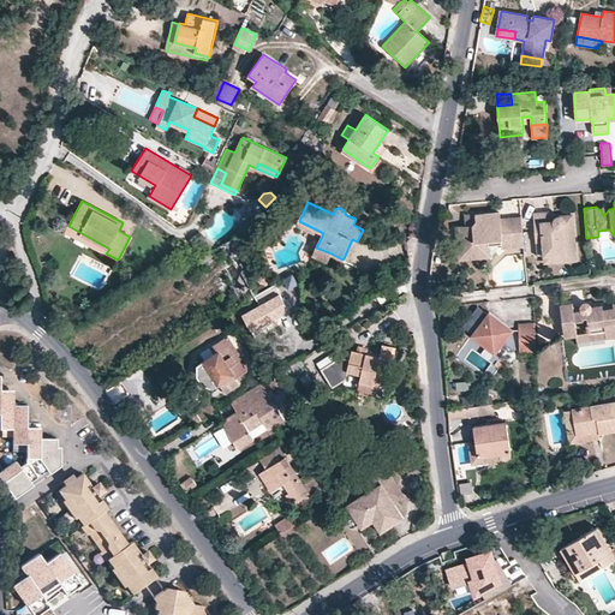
[(501,230),(500,219),(500,213),(476,214),(476,220),(471,226),(466,227),(458,227),(459,243),(472,255),(479,246),(483,248),(490,239),(501,239),(502,248),(509,248),(507,228),(501,230)]
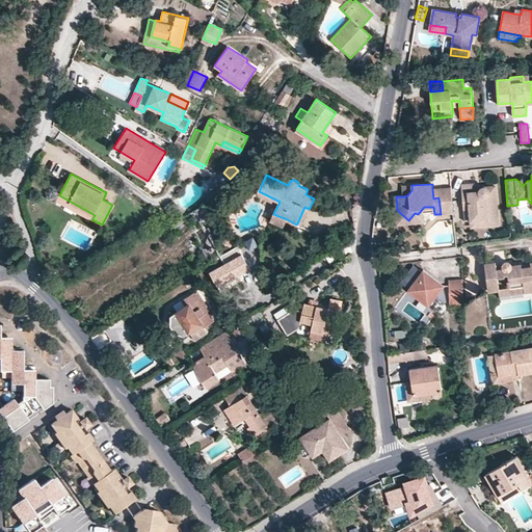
[(499,224),(496,186),(483,187),(480,189),(479,191),(475,191),(475,188),(475,184),(461,185),(464,221),(471,220),(487,219),(488,225),(499,224)]
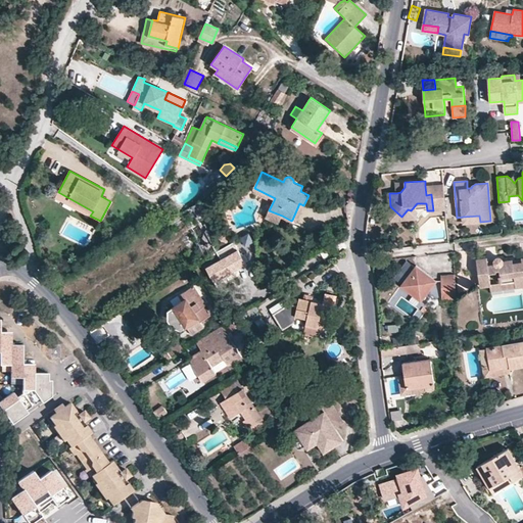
[(405,187),(405,182),(395,183),(396,193),(400,192),(405,187)]
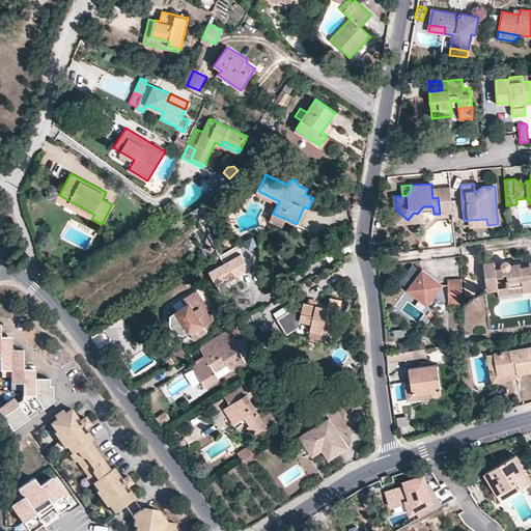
[(452,213),(450,188),(431,189),(432,198),(438,197),(440,214),(452,213)]
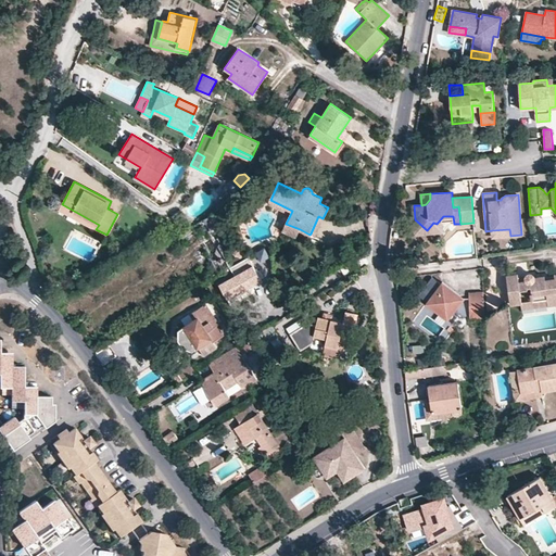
[(292,211),(270,200),(268,204),(290,215),(292,211)]
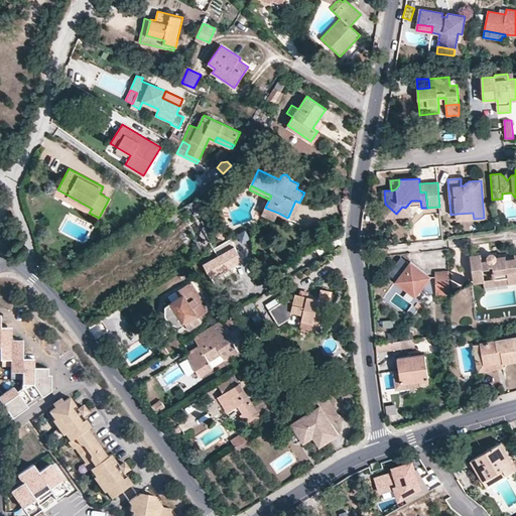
[(92,209),(57,189),(54,195),(89,213),(92,209)]
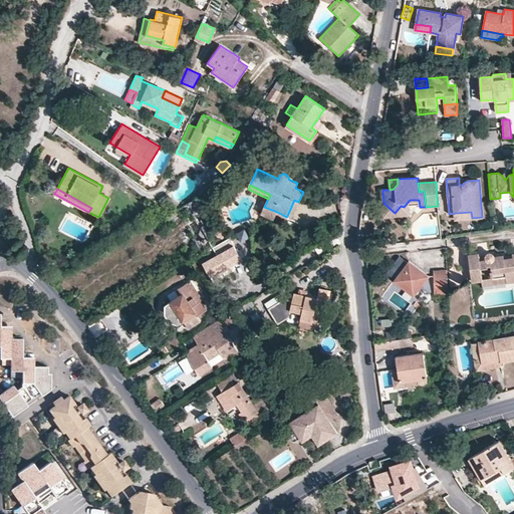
[(291,218),(298,202),(294,200),(287,216),(291,218)]
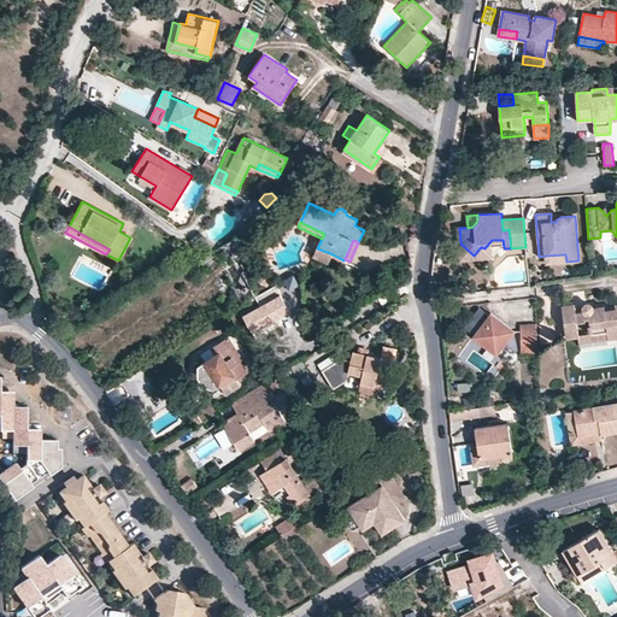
[(493,257),(492,240),(485,248),(481,247),(474,256),(460,244),(462,260),(493,257)]
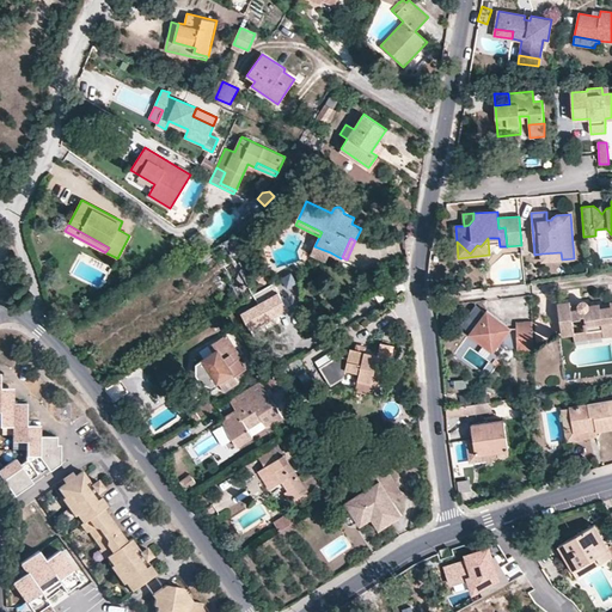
[(330,252),(314,246),(311,254),(326,261),(330,252)]
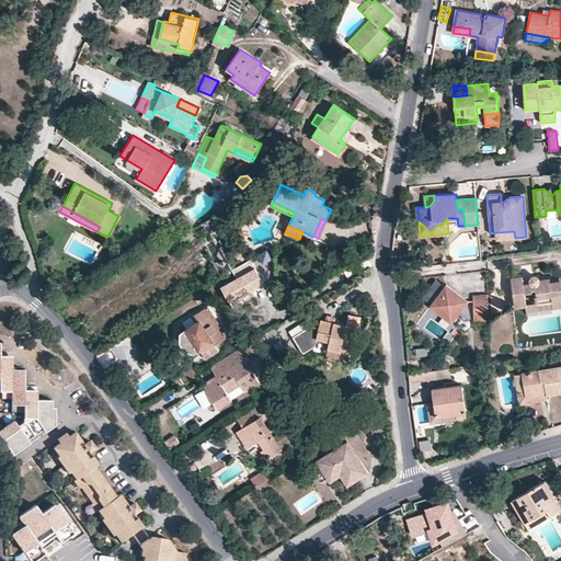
[(258,253),(260,262),(275,256),(273,249),(258,253)]
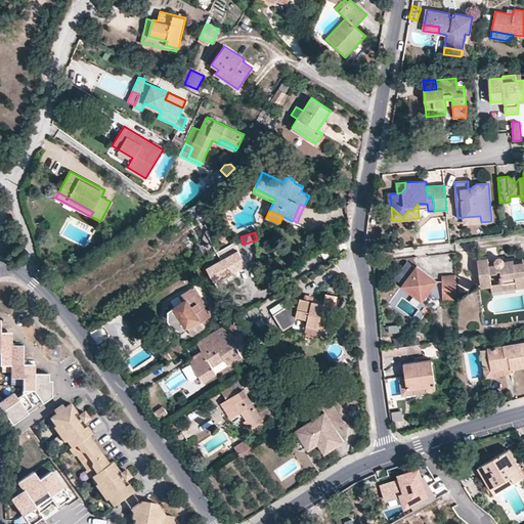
[(238,252),(233,243),(217,252),(222,261),(238,252)]
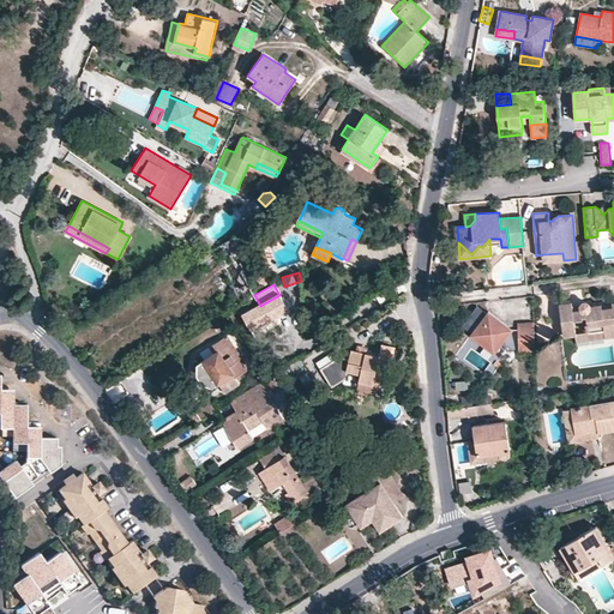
[(280,295),(260,306),(241,317),(251,332),(289,312),(280,295)]
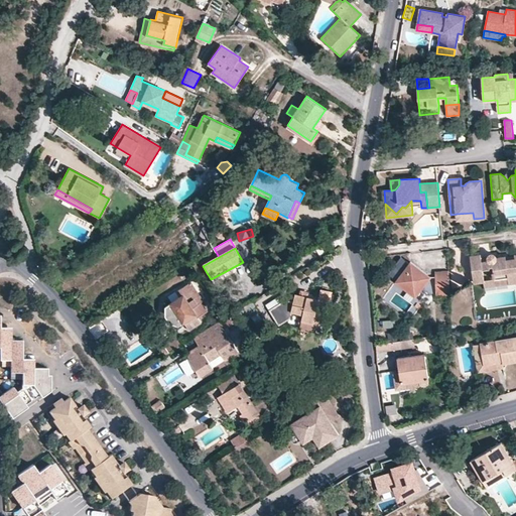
[(515,282),(515,254),(514,255),(515,258),(506,259),(506,256),(496,257),(495,255),(494,254),(492,253),(489,254),(488,256),(488,257),(488,259),(488,260),(482,261),(481,254),(470,255),(474,282),(484,281),(485,281),(483,269),(490,268),(489,266),(492,266),(494,272),(492,272),(493,278),(494,277),(494,279),(508,277),(509,283),(515,282)]
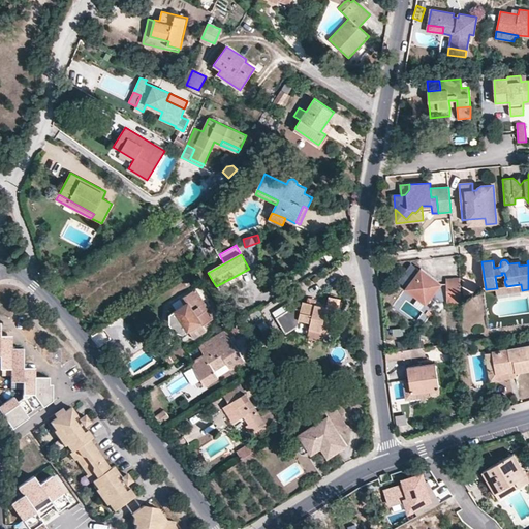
[(438,288),(437,280),(421,268),(419,270),(411,263),(398,280),(406,287),(410,283),(411,293),(426,305),(438,288)]
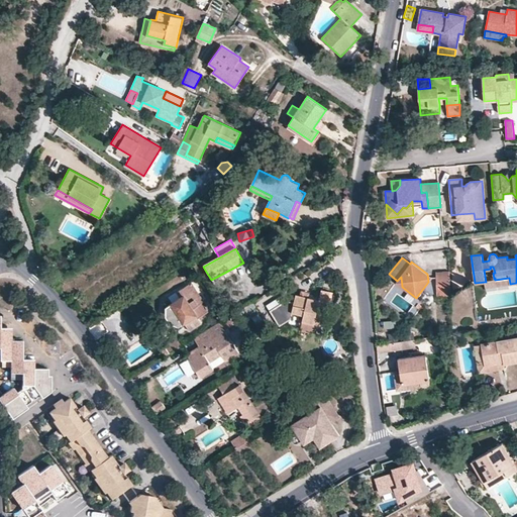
[(450,288),(449,271),(436,272),(436,289),(450,288)]
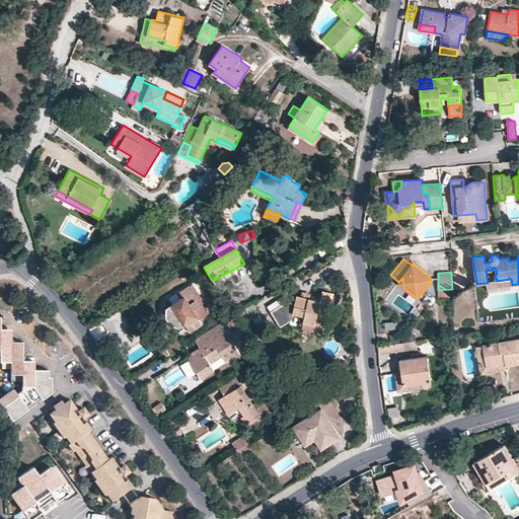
[(512,285),(511,279),(497,281),(488,283),(487,283),(487,289),(512,285)]
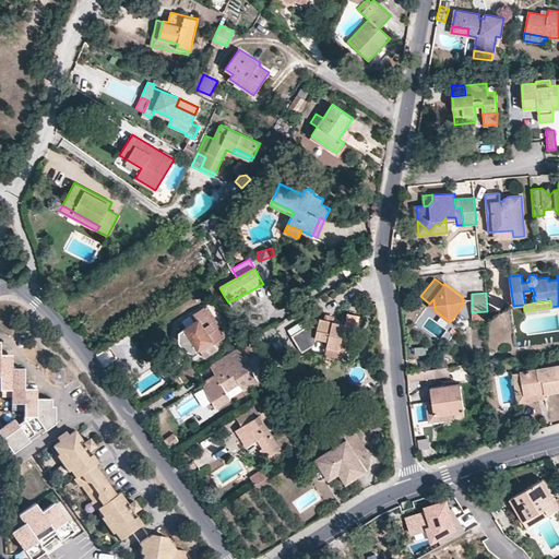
[(221,326),(216,320),(214,321),(210,313),(212,312),(207,305),(192,314),(195,321),(180,332),(180,342),(183,348),(193,353),(199,349),(205,358),(218,349),(215,344),(225,337),(218,328),(221,326)]
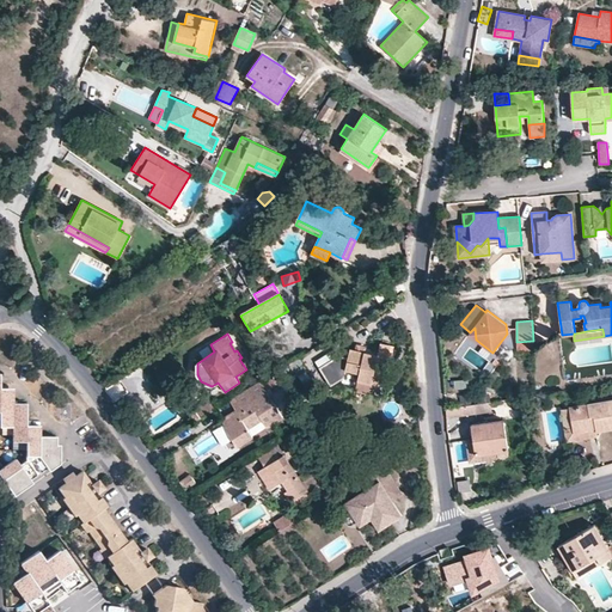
[(533,349),(533,341),(516,342),(518,350),(533,349)]
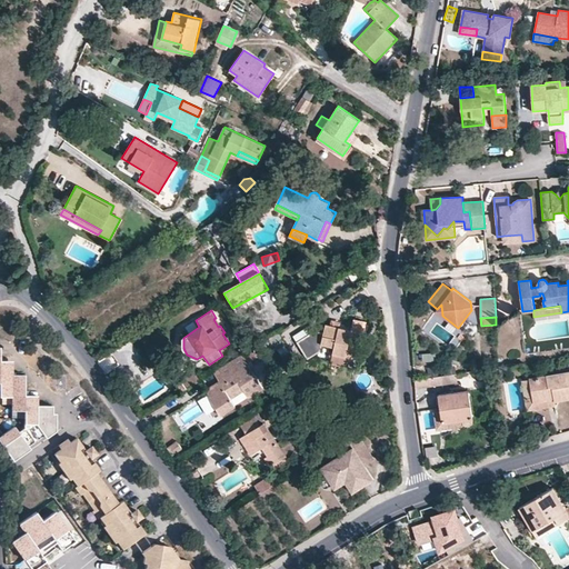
[(357,352),(361,332),(365,333),(367,321),(353,318),(351,330),(339,327),(330,326),(326,325),(323,332),(315,330),(312,332),(308,326),(293,336),(308,359),(321,350),(321,347),(323,343),(335,346),(332,352),(346,356),(348,350),(357,352)]
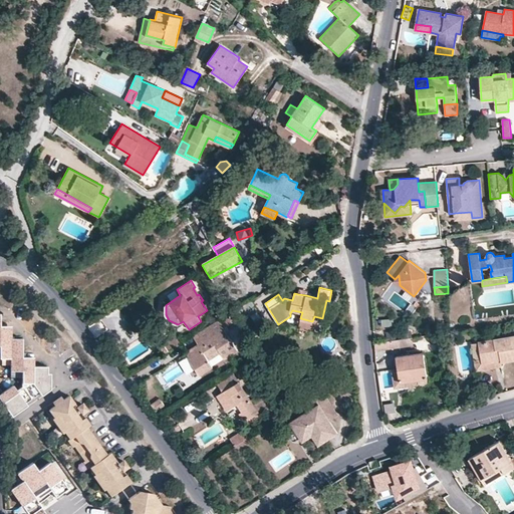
[(258,311),(251,300),(236,309),(243,320),(250,315),(257,311),(258,311)]
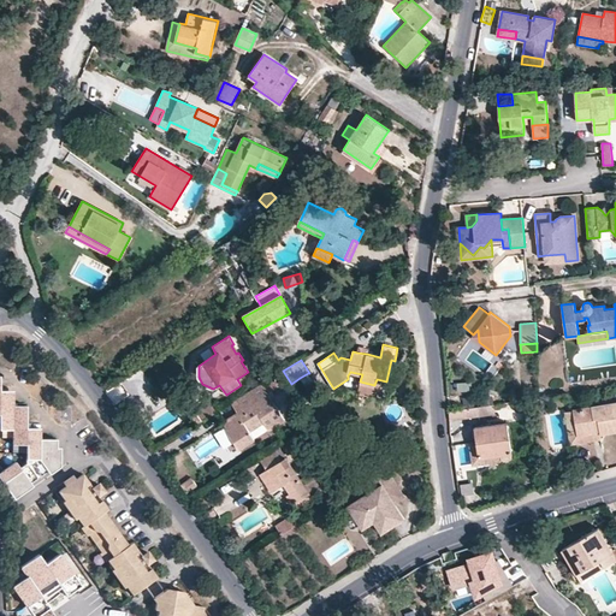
[(285,420),(267,394),(279,386),(273,377),(237,400),(243,409),(237,413),(221,422),(238,450),(255,439),(250,432),(247,426),(260,418),(264,422),(268,431),(285,420)]
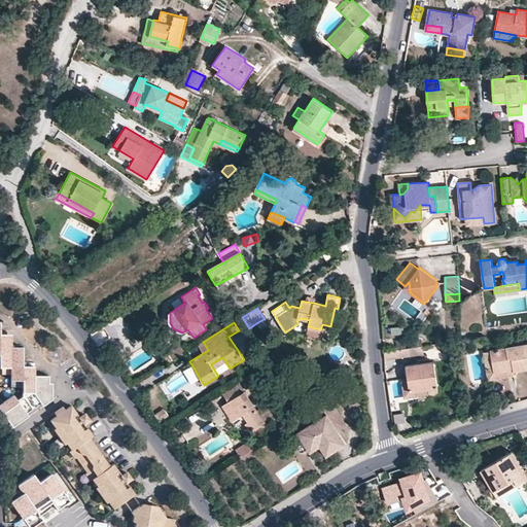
[(391,332),(402,330),(401,323),(390,325),(391,332)]
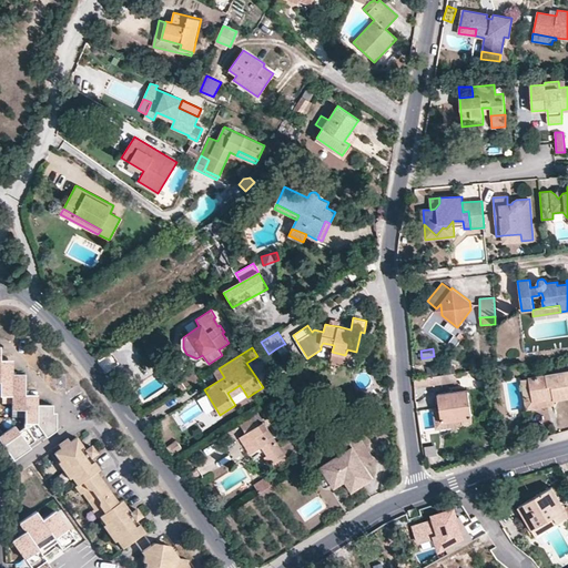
[(353,366),(356,352),(347,350),(345,355),(332,352),(331,361),(353,366)]
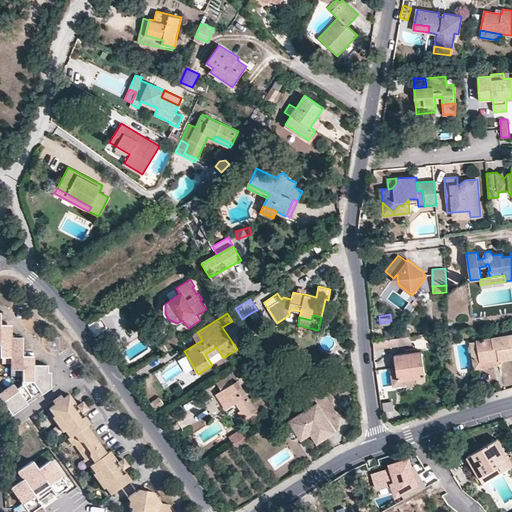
[(50,372),(47,372),(47,365),(33,365),(33,356),(22,356),(22,337),(11,337),(11,325),(0,324),(0,357),(10,357),(10,370),(22,370),(22,385),(16,389),(13,384),(0,393),(0,398),(12,416),(27,404),(25,402),(31,397),(25,389),(28,387),(34,396),(39,392),(41,394),(50,388),(50,372)]
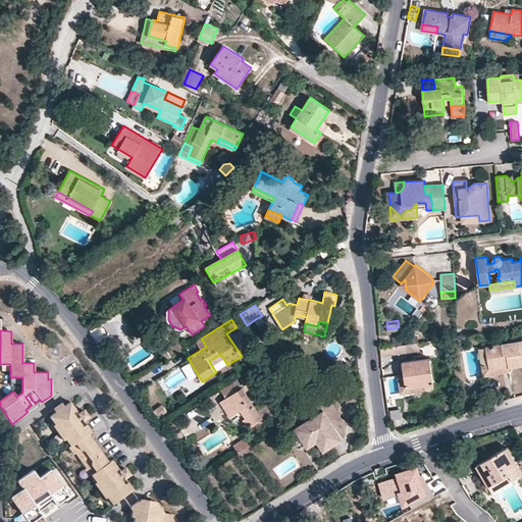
[(206,347),(201,338),(196,342),(201,350),(206,347)]
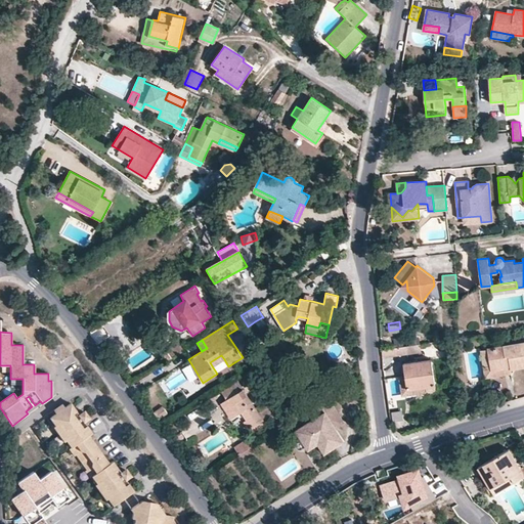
[(523,342),(487,349),(491,369),(510,366),(511,368),(523,365),(523,342)]
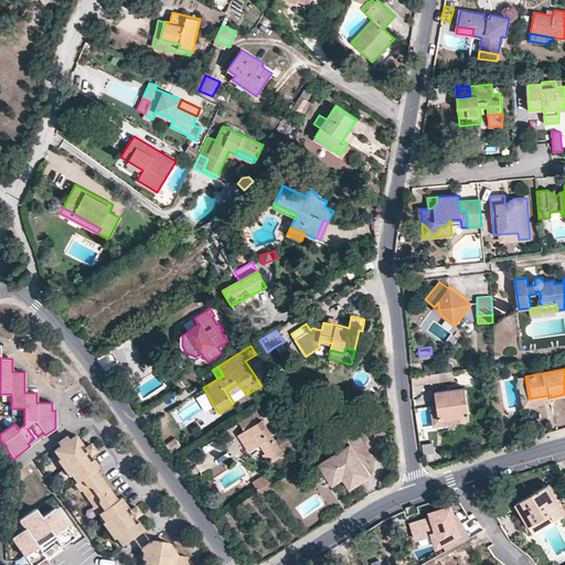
[(530,398),(525,376),(518,377),(523,408),(552,403),(551,397),(550,395),(530,398)]
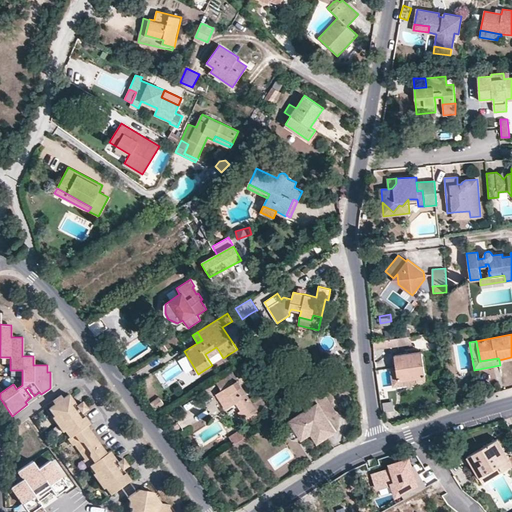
[(208,359),(219,351),(216,347),(205,354),(208,359)]
